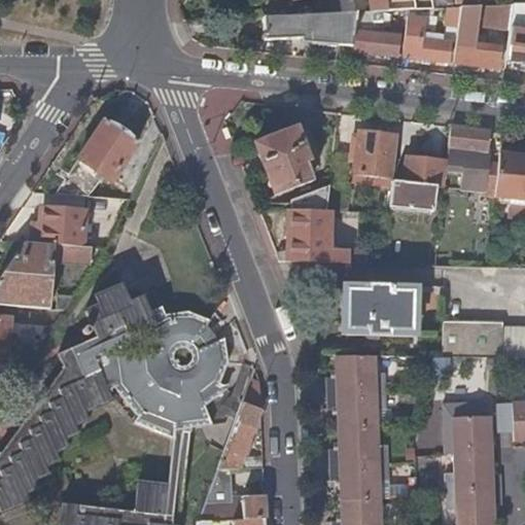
[(343,11),(340,0),(329,0),(331,11),(343,11)]
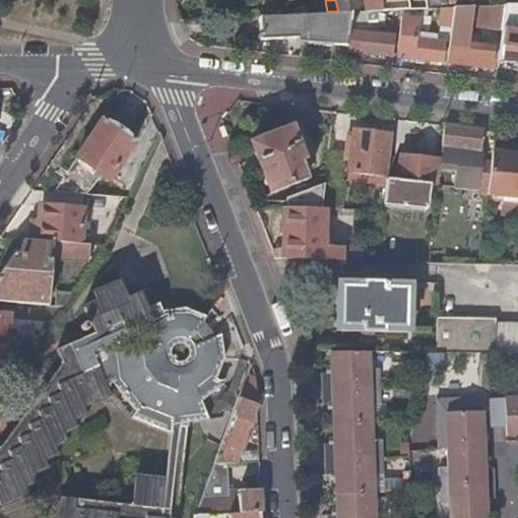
[(365,0),(367,9),(383,9),(381,0),(365,0)]
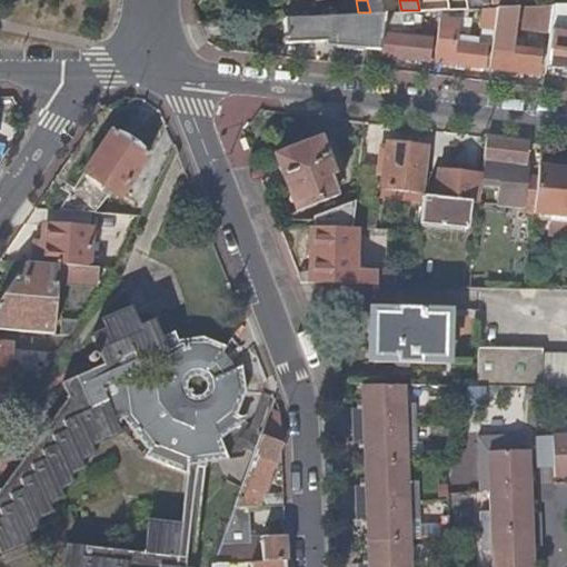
[(417,0),(419,10),(450,8),(448,0),(417,0)]
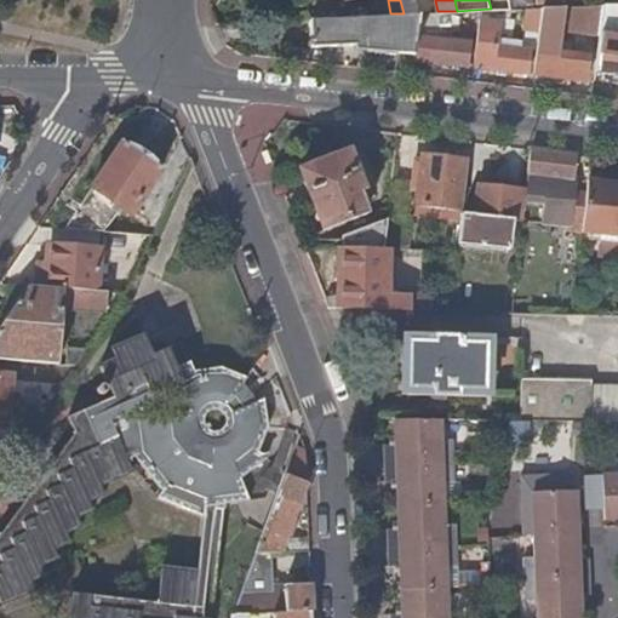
[(617,3),(606,4),(605,17),(596,79),(617,81),(617,3)]
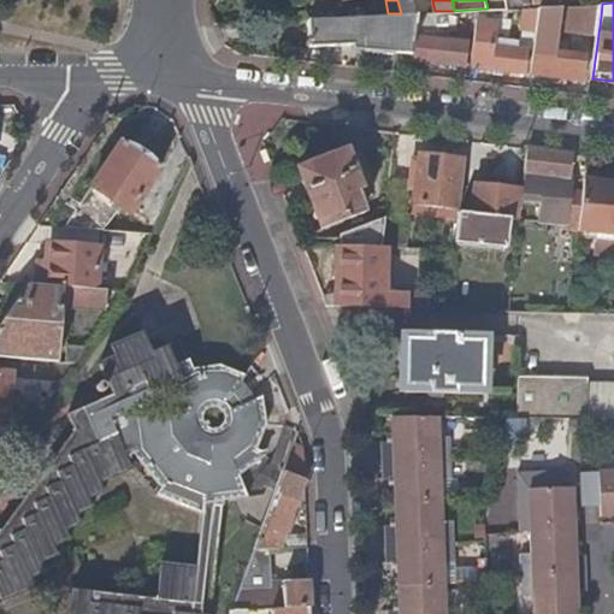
[(585,17),(601,17),(602,4),(586,5),(585,17)]
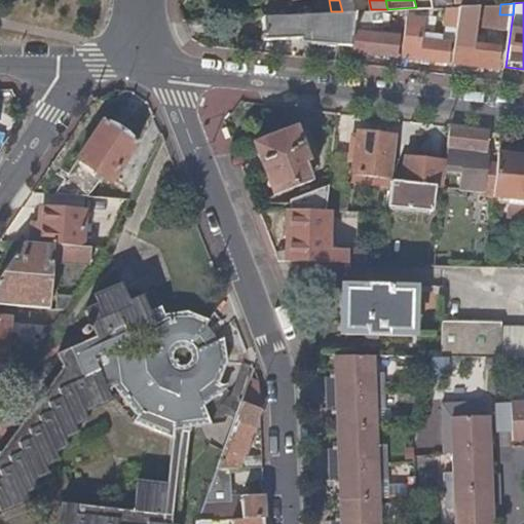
[(458,26),(453,60),(500,67),(503,47),(500,47),(503,31),(501,30),(501,24),(485,22),(484,28),(483,28),(480,44),(472,43),(476,15),(499,14),(500,4),(461,5),(458,26)]
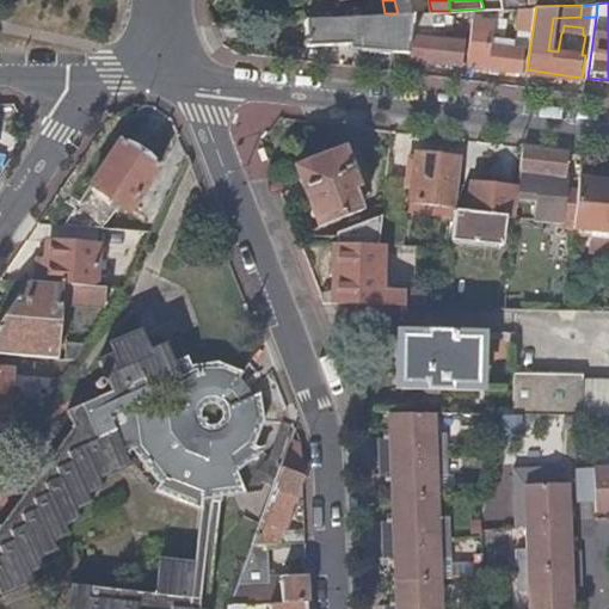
[(524,29),(533,30),(536,6),(527,7),(524,29)]
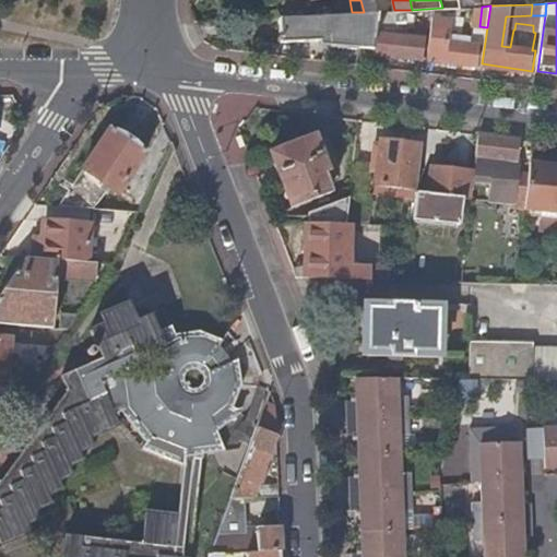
[(352,12),(281,16),(282,40),(333,38),(333,44),(374,47),(377,31),(379,11),(364,12),(352,12)]
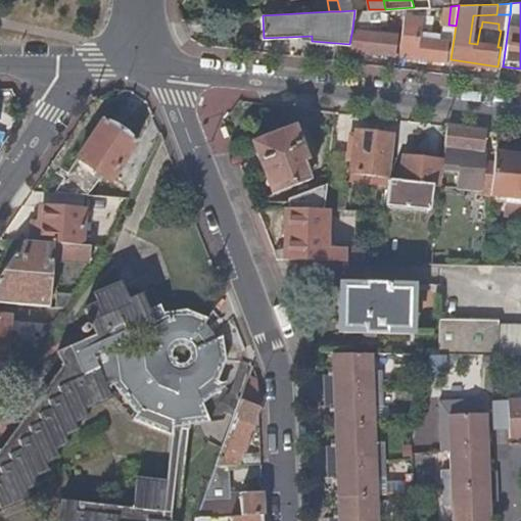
[(406,13),(401,53),(421,56),(421,61),(427,62),(428,58),(446,59),(448,41),(440,40),(440,34),(421,32),(423,16),(406,13)]
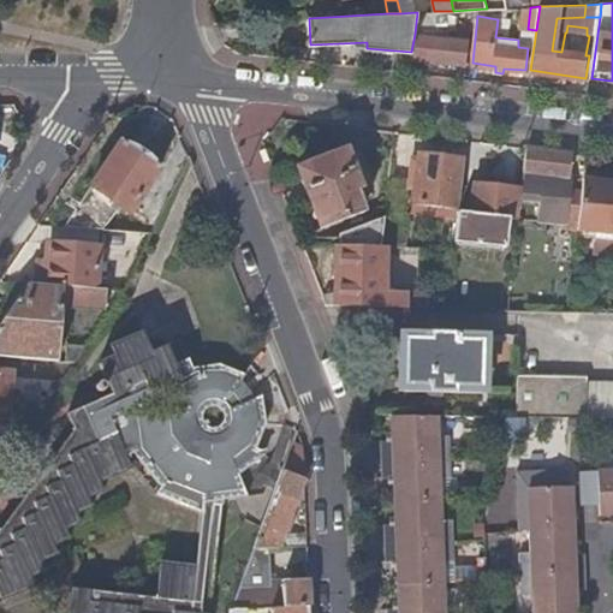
[(411,52),(411,55),(465,63),(469,40),(415,34),(411,52)]
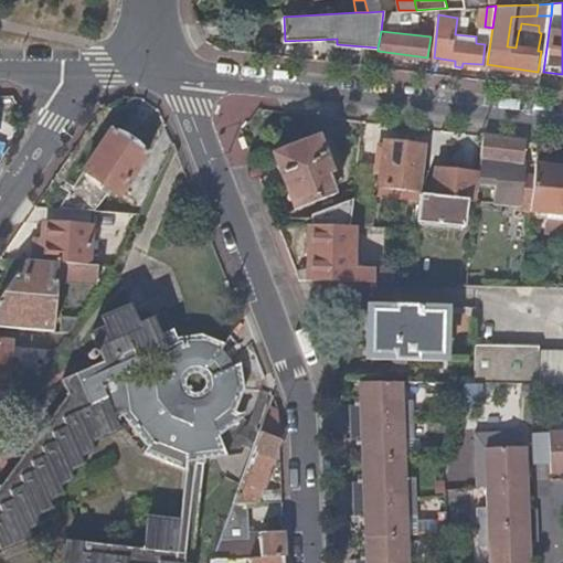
[(112,128),(84,168),(118,193),(146,153),(112,128)]
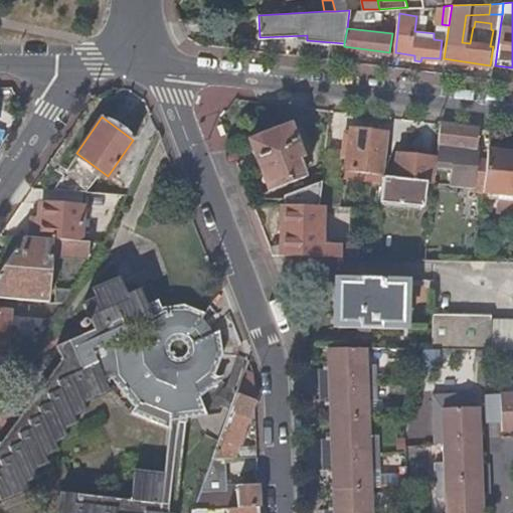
[(479,128),(440,123),(436,164),(452,165),(451,176),(474,178),(476,163),(477,154),(473,153),(474,148),(477,148),(479,128)]
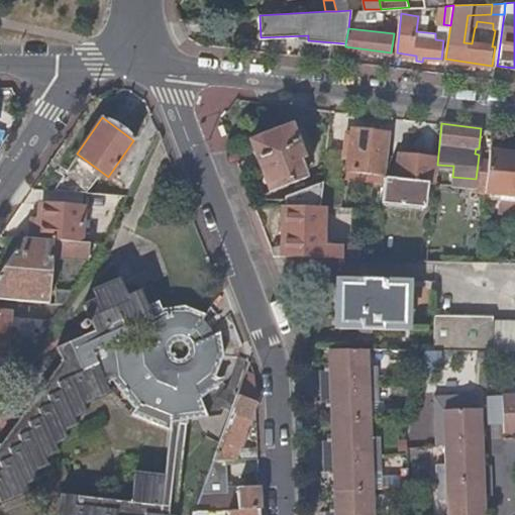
[(290,124),(250,139),(271,191),(305,178),(299,160),(303,158),(290,124)]
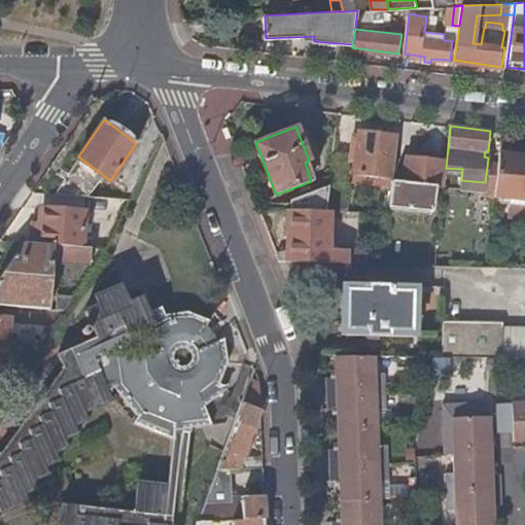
[(392,176),(397,135),(359,130),(353,172),(392,176)]
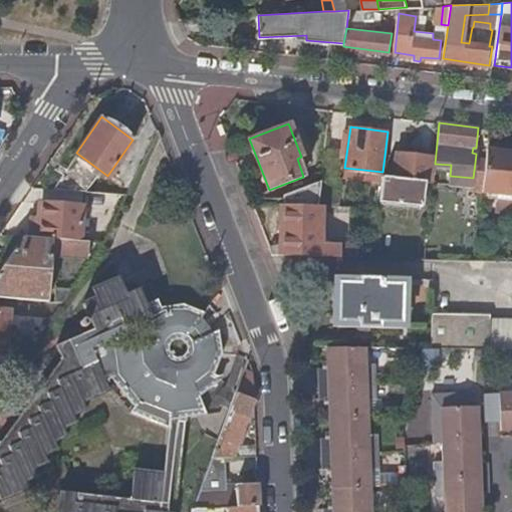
[(482,191),(507,194),(511,160),(511,152),(486,149),(484,164),(482,191)]
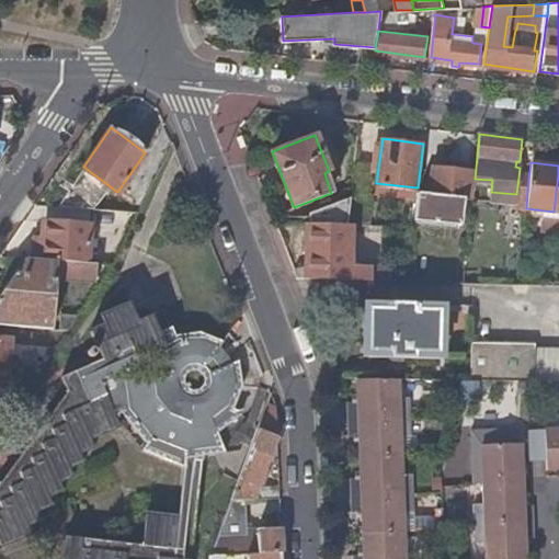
[(418,192),(414,219),(460,224),(465,198),(470,198),(472,171),(433,167),(430,193),(418,192)]
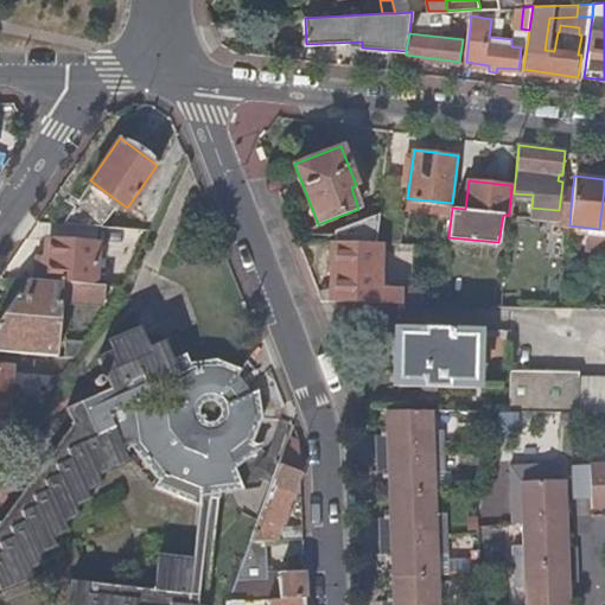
[(553,224),(570,225),(572,193),(561,192),(559,210),(532,208),(530,215),(553,217),(553,224)]
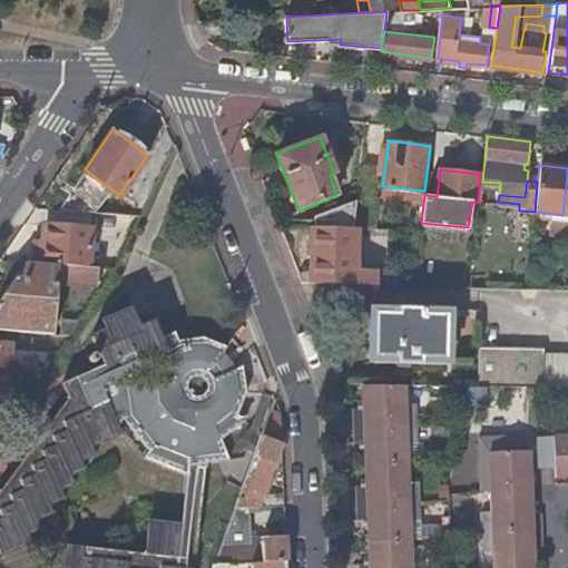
[(355,226),(359,226),(375,227),(379,196),(359,194),(358,199),(355,226)]
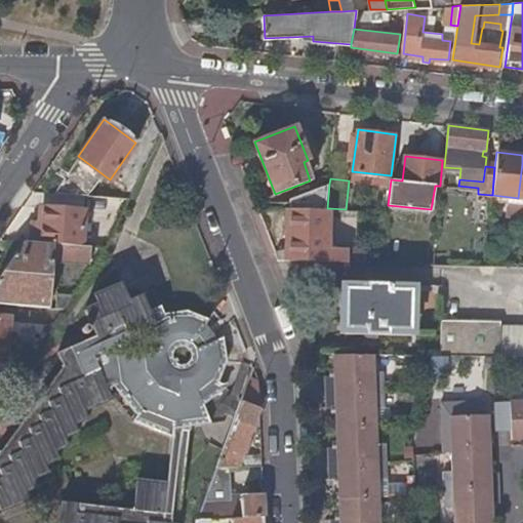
[(291,198),(290,207),(327,208),(329,184),(291,198)]
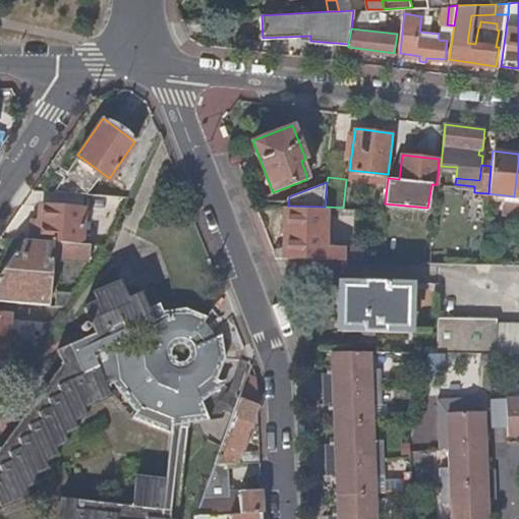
[(34,220),(33,239),(40,239),(55,240),(61,241),(82,243),(85,206),(43,203),(42,221),(34,220)]
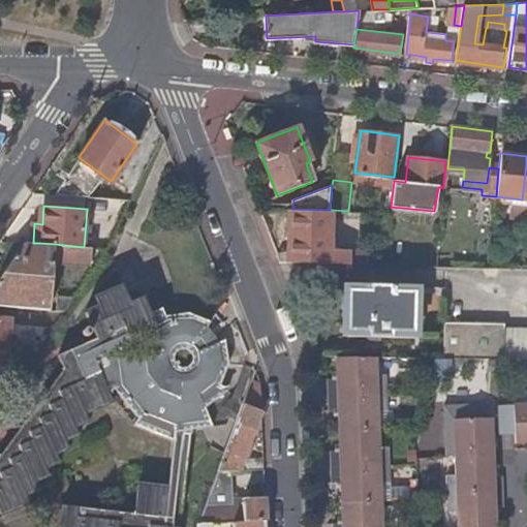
[(288,209),(286,261),(370,264),(370,250),(332,249),(333,210),(330,210),(292,209),(288,209)]
